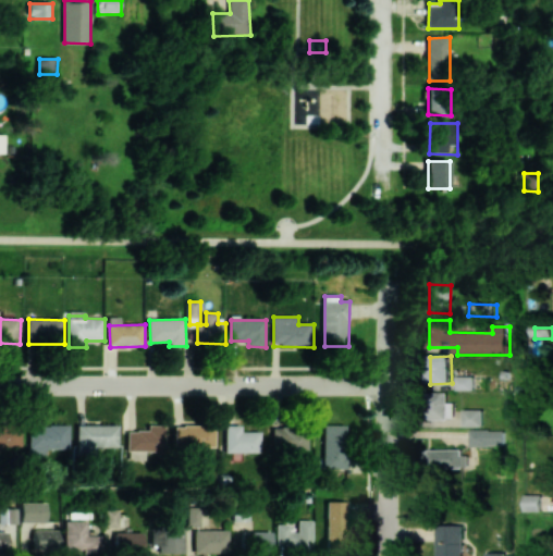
[(459,391),(477,391),(477,378),(459,378),(459,391)]
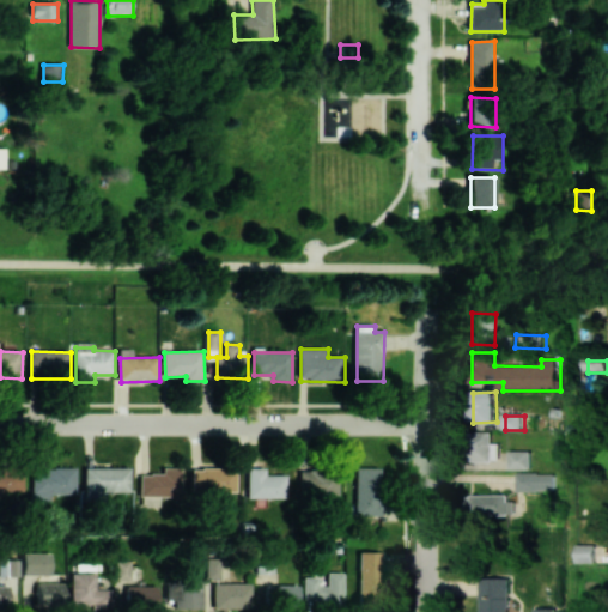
[(503,444),(496,444),(496,432),(476,432),(476,462),(503,464),(503,444)]
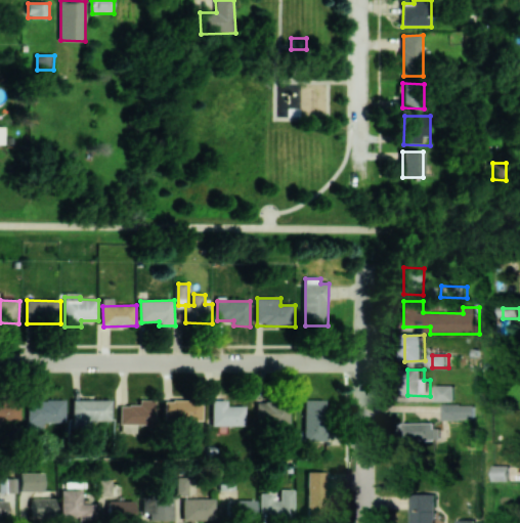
[(439,402),(458,402),(458,386),(438,387),(439,402)]
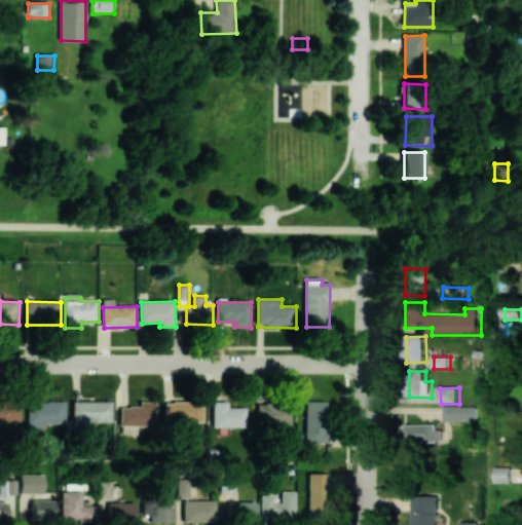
[(0,402),(0,428),(2,429),(2,422),(23,421),(22,401),(0,402)]
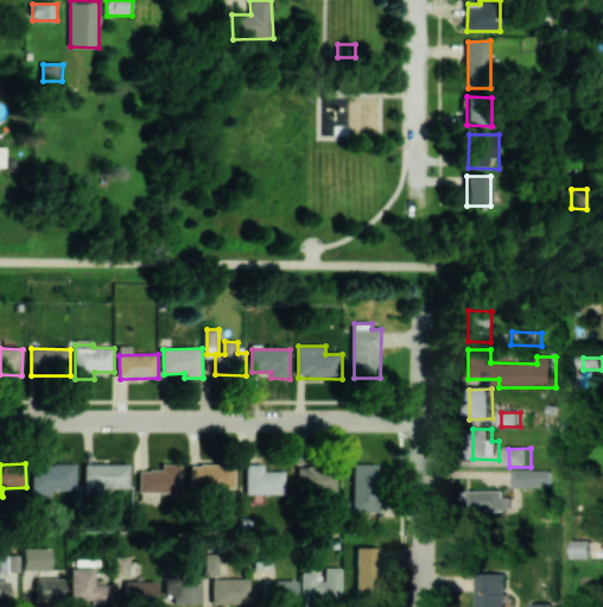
[(132,492),(131,465),(86,466),(87,492),(132,492)]
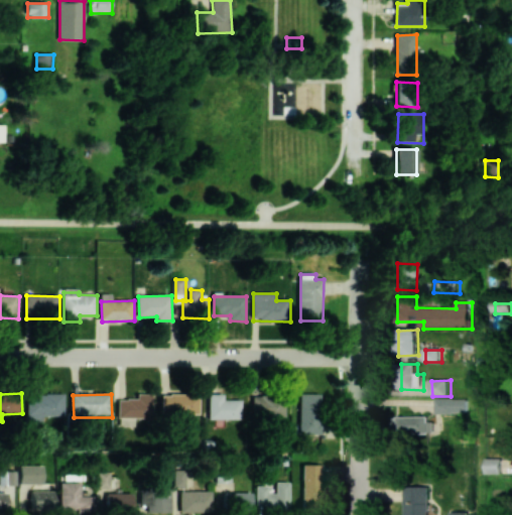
[(119,400),(120,419),(154,418),(154,394),(139,395),(139,399),(119,400)]
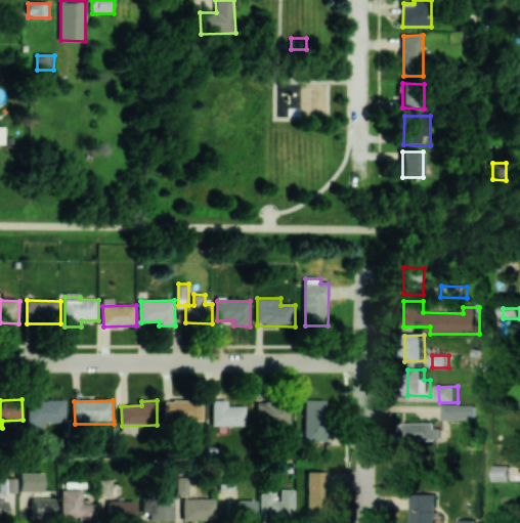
[(330,400),(306,400),(305,442),(329,442),(330,400)]
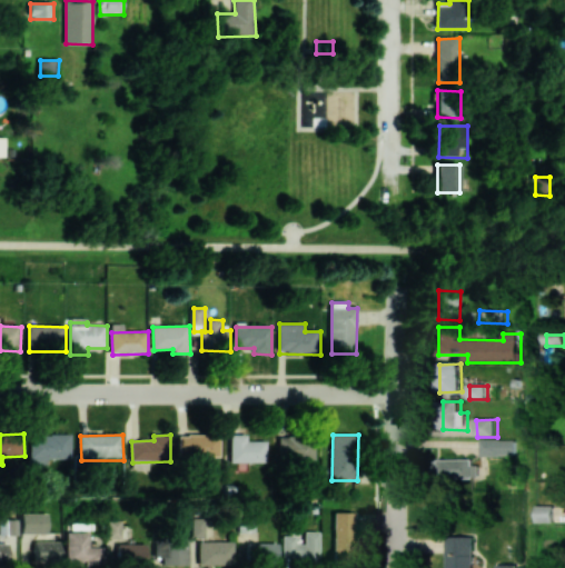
[(73,436),(32,436),(32,468),(50,468),(50,460),(73,460),(73,436)]
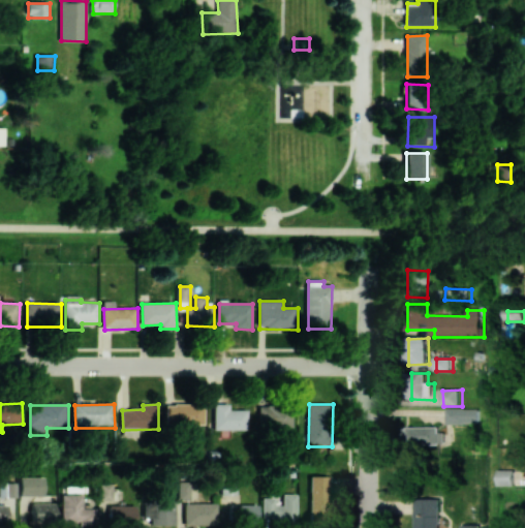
[(206,425),(206,405),(167,405),(167,425),(206,425)]
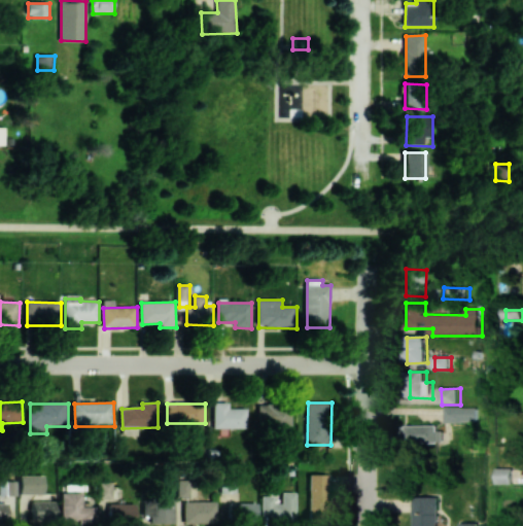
[(214,429),(248,429),(248,409),(230,409),(230,404),(214,404),(214,429)]
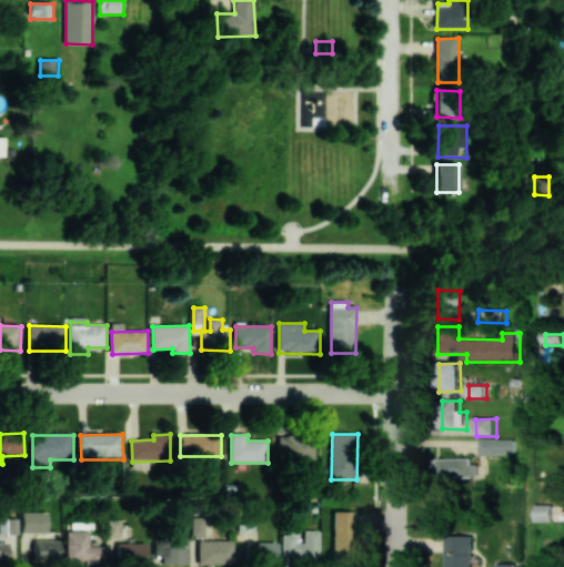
[(315,461),(316,437),(280,436),(280,459),(315,461)]
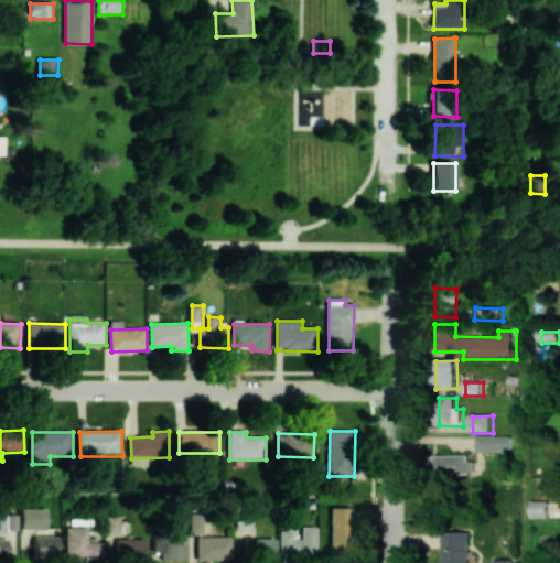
[(480,452),(515,453),(515,436),(480,436),(480,452)]
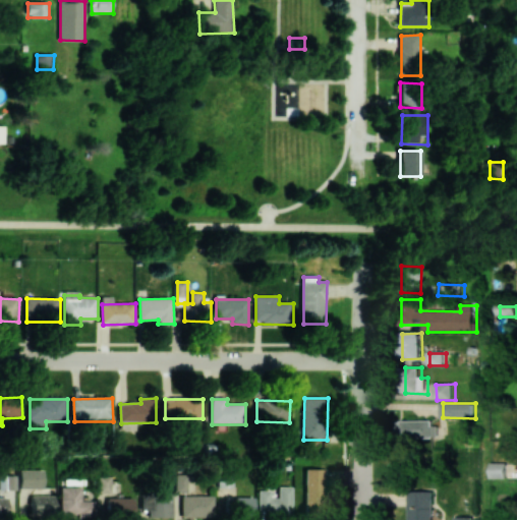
[(439,421),(403,421),(404,440),(439,439),(439,421)]
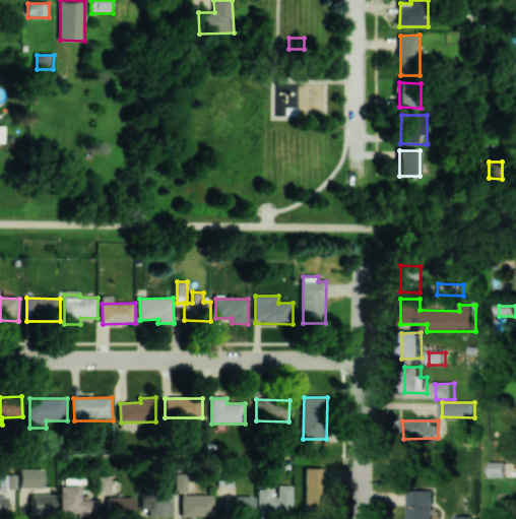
[(509,478),(508,463),(493,463),(493,478),(509,478)]
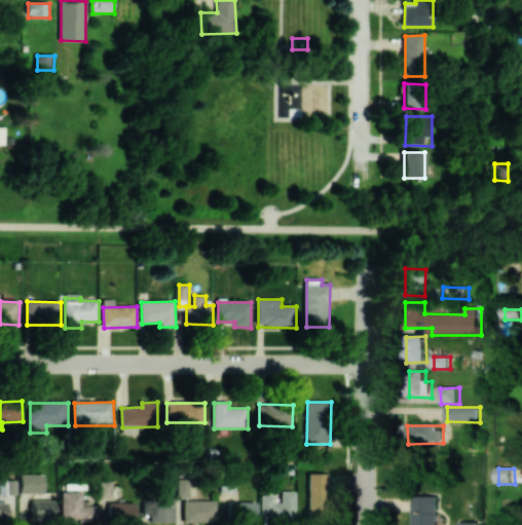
[(310,520),(330,520),(329,474),(310,474),(310,520)]
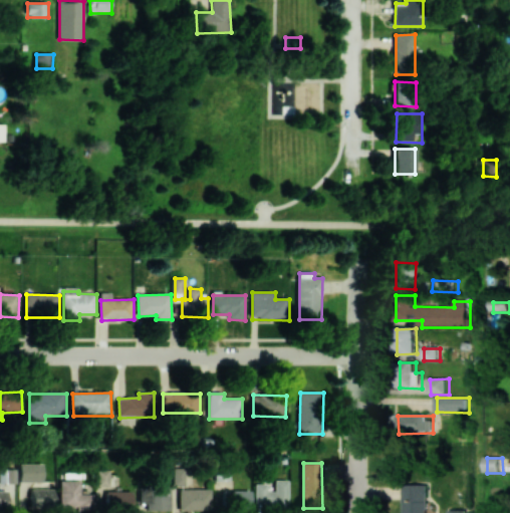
[(22,482),(45,482),(45,464),(22,464),(22,482)]
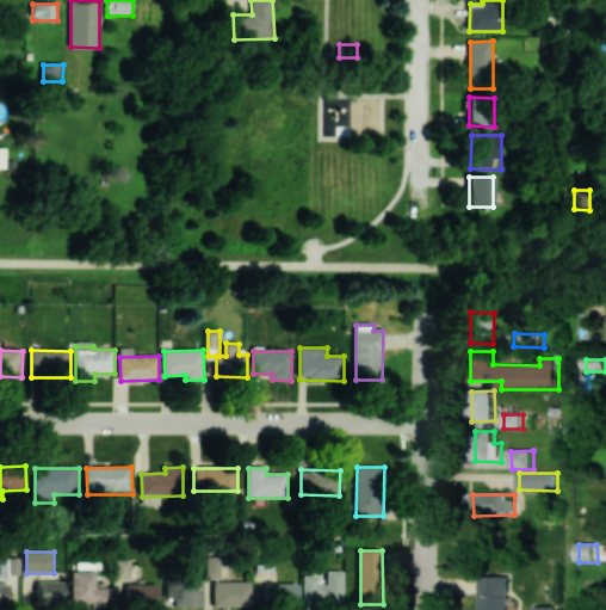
[(1,575),(23,575),(23,559),(1,559),(1,575)]
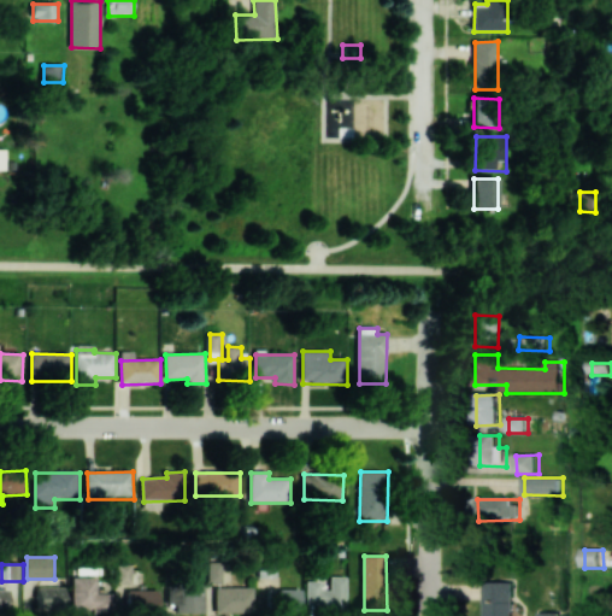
[(74,578),(75,610),(94,610),(94,615),(116,615),(115,587),(100,588),(99,578),(74,578)]
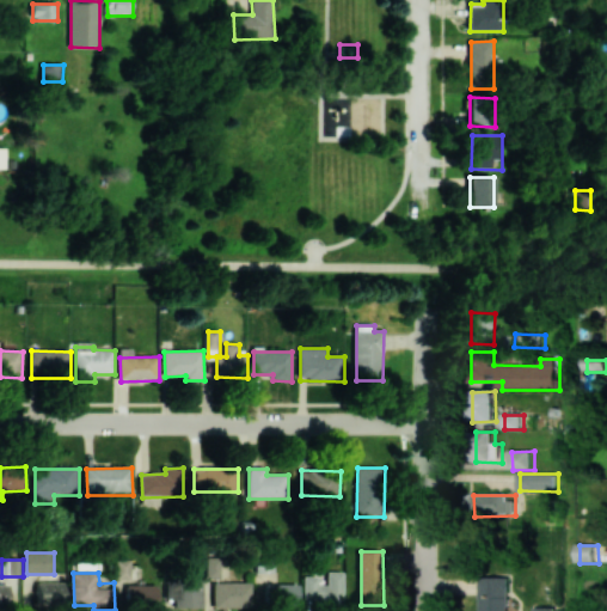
[(306,578),(306,604),(345,604),(345,573),(330,573),(329,586),(320,586),(320,578),(306,578)]
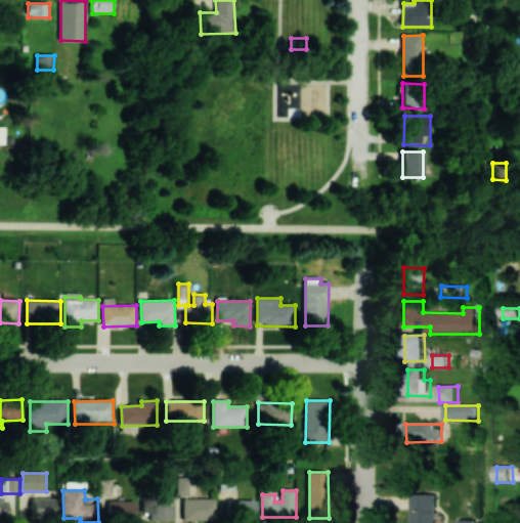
[(437,522),(438,495),(416,494),(415,522),(437,522)]
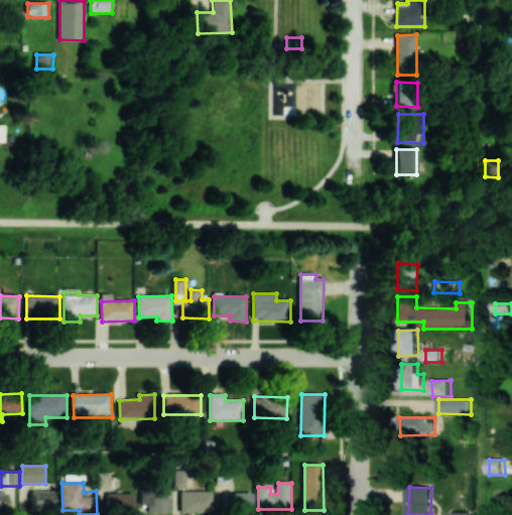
[(173,490),(142,489),(142,506),(149,506),(149,512),(173,513),(173,490)]
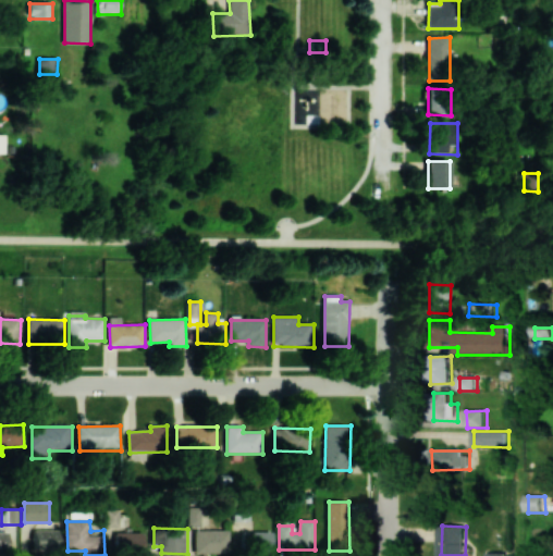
[(36,531),(35,550),(60,551),(60,531),(36,531)]
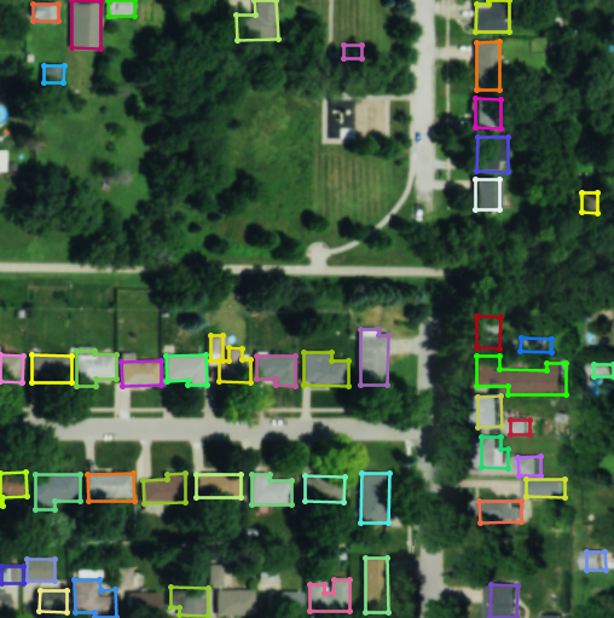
[(256,590),(219,590),(219,616),(256,616),(256,590)]
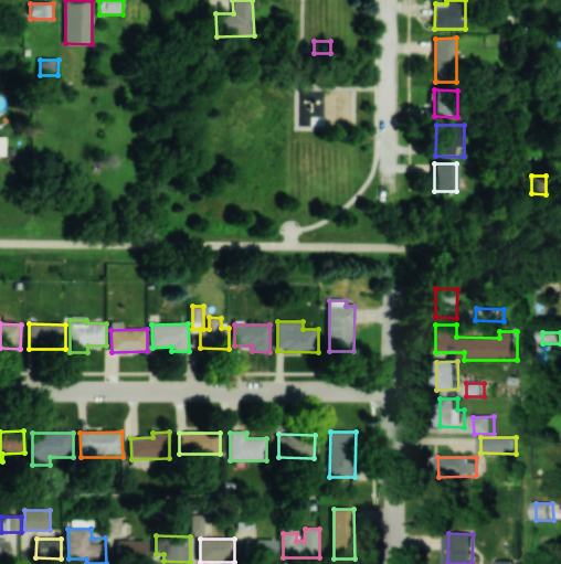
[(10,540),(0,540),(0,562),(10,562),(10,540)]
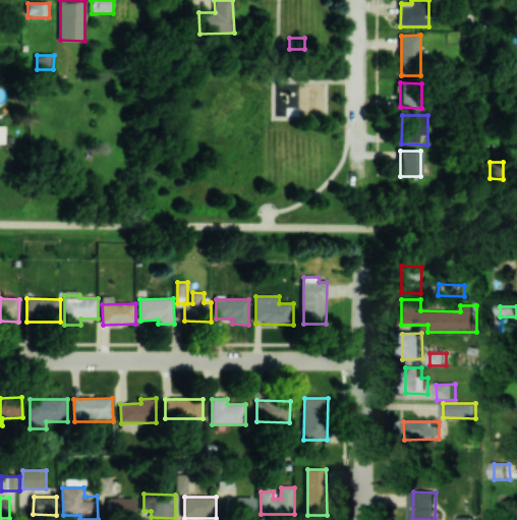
[(108,517),(135,518),(136,499),(109,498),(108,517)]
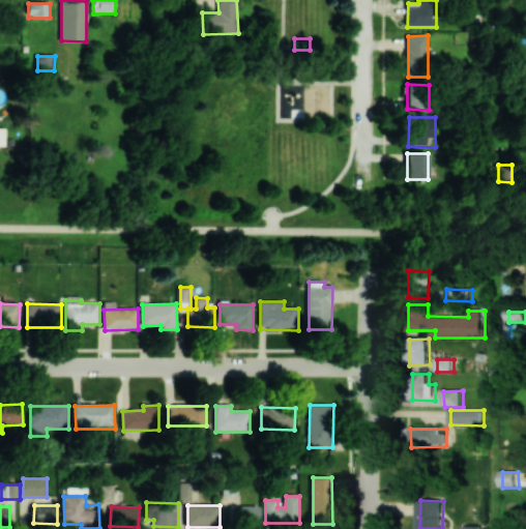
[(261,507),(232,506),(231,524),(261,525),(261,507)]
